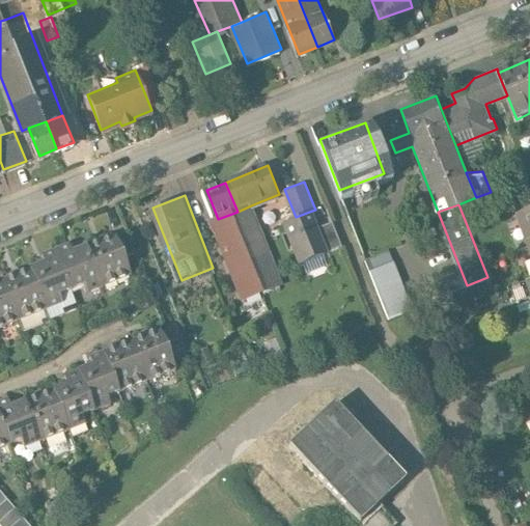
[(215,221),(246,297),(282,282),(251,205),(238,212),(218,219),(215,221)]
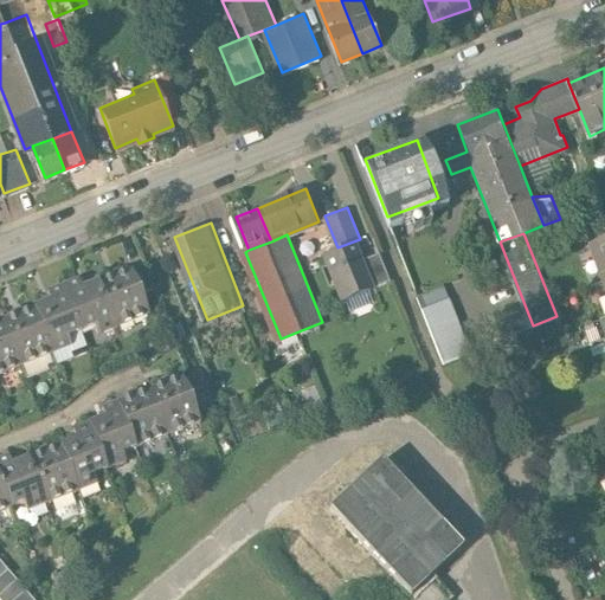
[(343,297),(374,284),(364,258),(356,240),(338,247),(326,252),(343,297)]
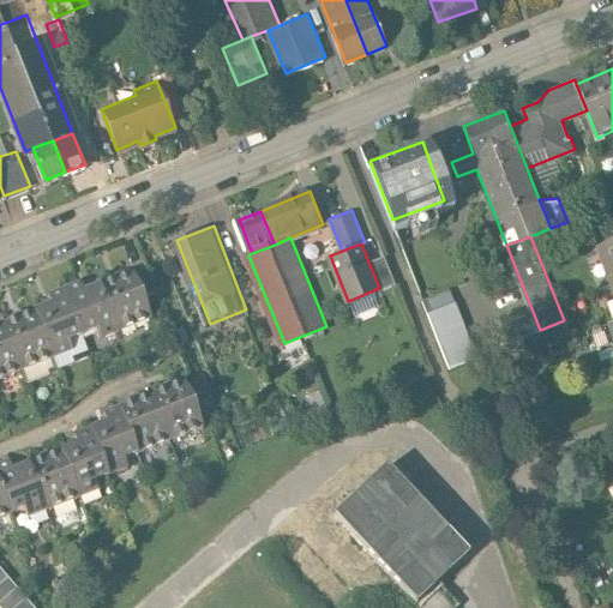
[(384,256),(368,262),(379,288),(395,282),(384,256)]
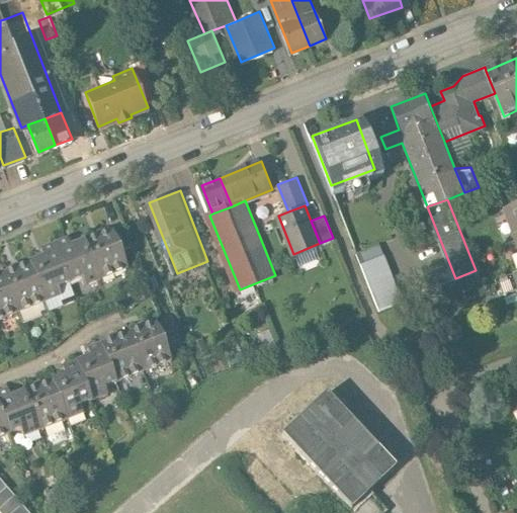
[(112,226),(84,237),(100,276),(128,265),(112,226)]
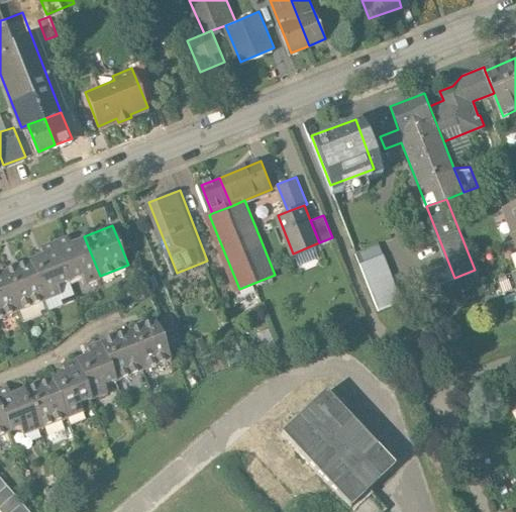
[(86,282),(100,276),(84,236),(57,247),(70,278),(82,273),(86,282)]
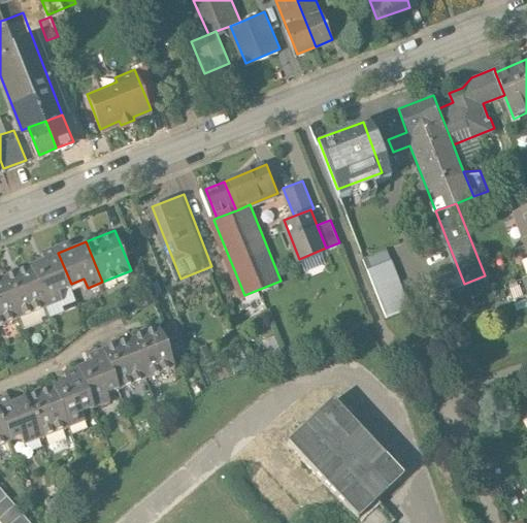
[(387,313),(408,304),(386,244),(364,253),(387,313)]
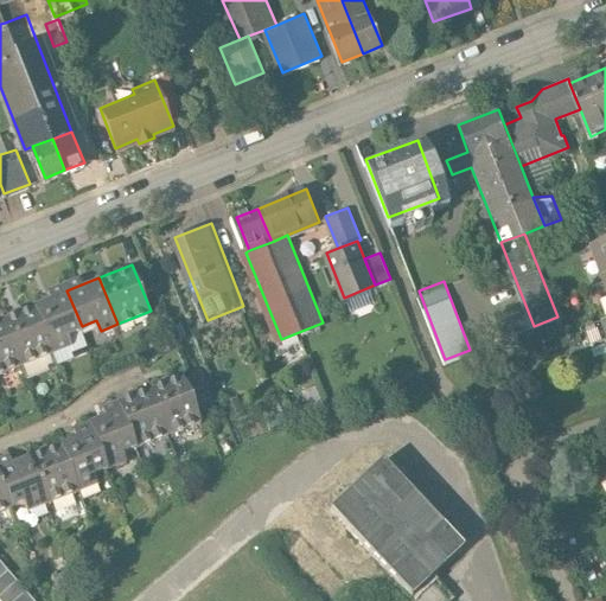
[(67,332),(82,326),(67,291),(34,302),(53,349),(70,343),(67,332)]
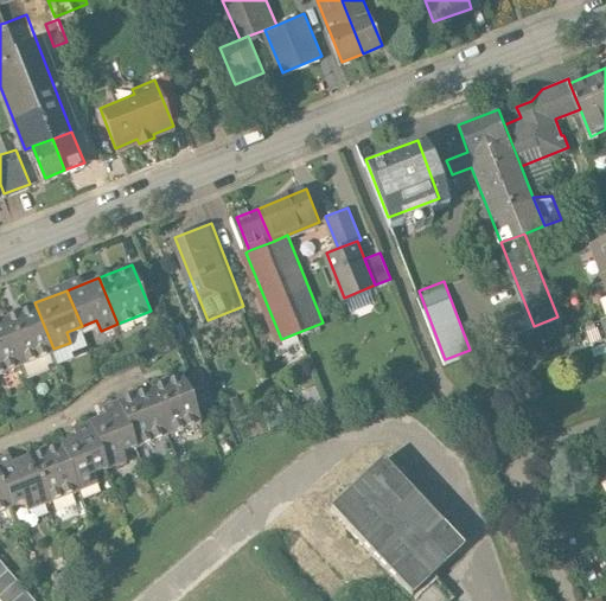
[(20,362),(53,349),(34,302),(2,315),(20,362)]
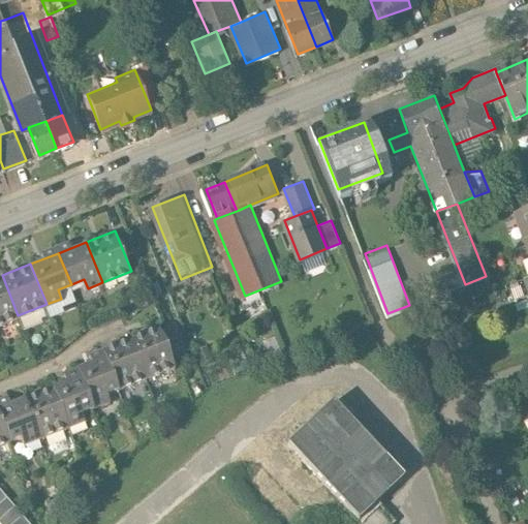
[(0,322),(18,315),(2,275),(0,276),(0,322)]
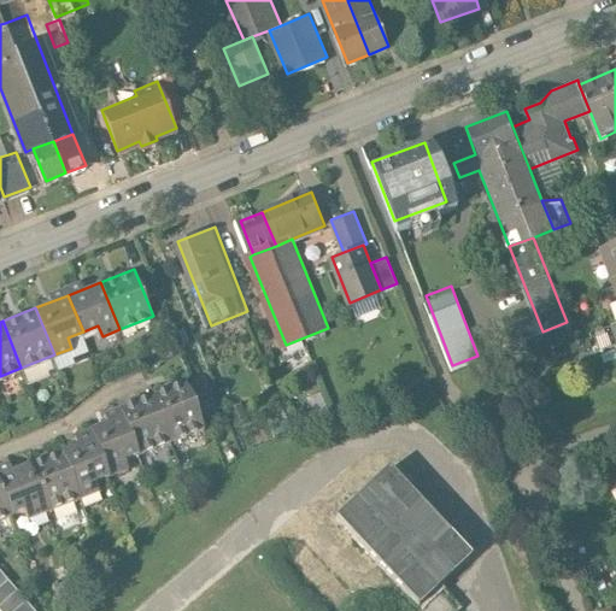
[(532,359),(523,341),(511,346),(518,364),(532,359)]
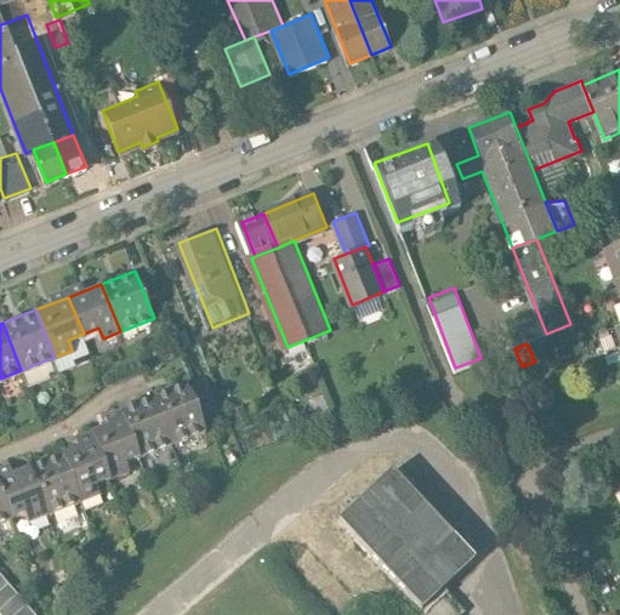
[(154,396),(172,440),(205,428),(187,382),(154,396)]
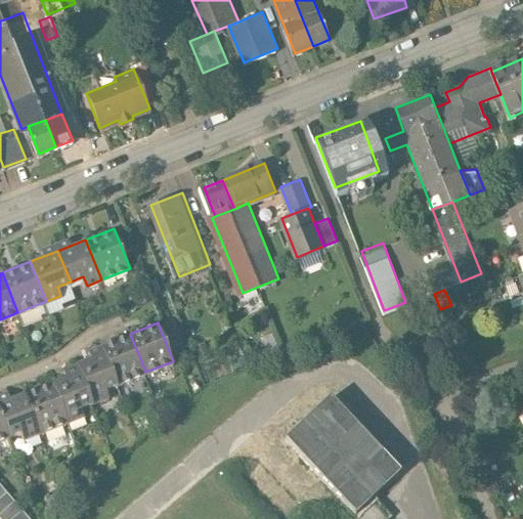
[(102,345),(118,383),(145,372),(130,334),(102,345)]
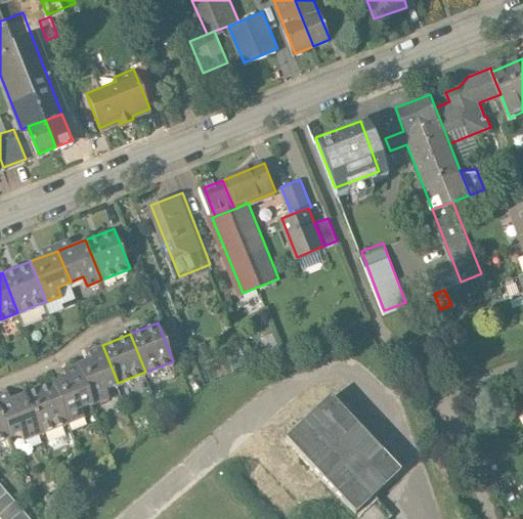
[(210,353),(205,340),(194,344),(201,357),(210,353)]
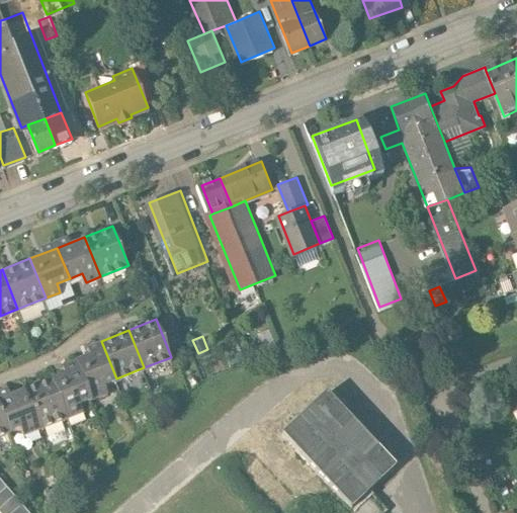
[(90,353),(76,359),(91,398),(108,392),(105,383),(116,378),(101,341),(87,347),(90,353)]
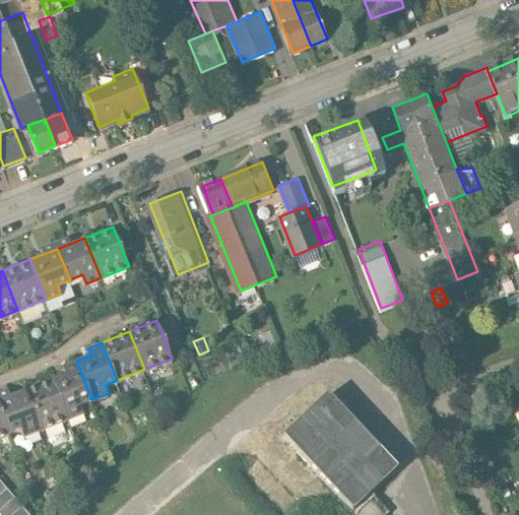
[(263,350),(261,343),(250,347),(252,355),(263,350)]
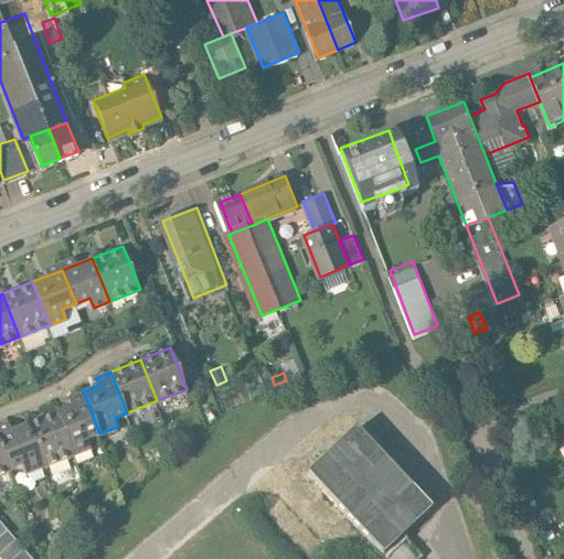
[(266,388),(263,380),(252,386),(255,393),(266,388)]
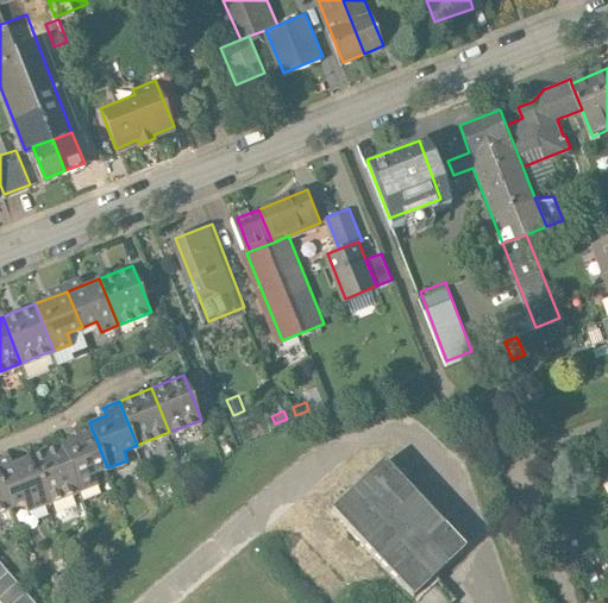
[(61,444),(80,490),(98,483),(94,473),(107,468),(89,422),(74,428),(77,437),(61,444)]
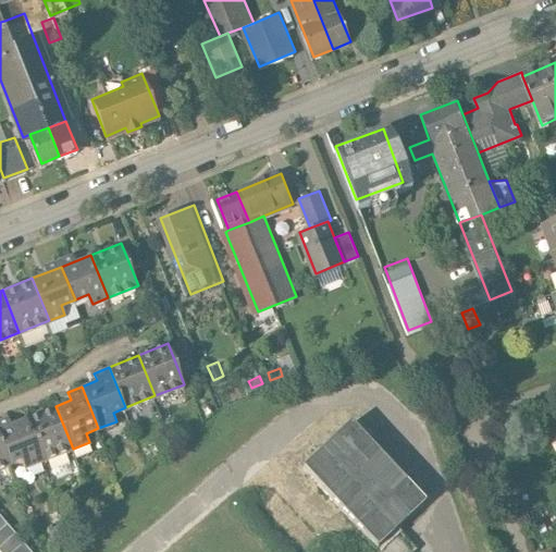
[(29,417),(46,460),(73,449),(56,406),(29,417)]
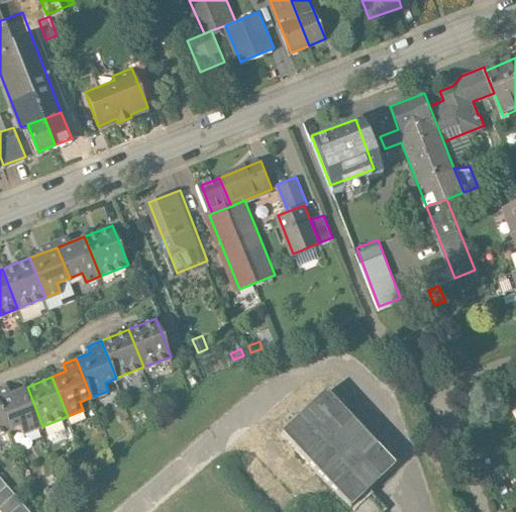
[(7,386),(0,389),(0,403),(10,429),(20,425),(23,434),(42,426),(27,387),(10,394),(7,386)]
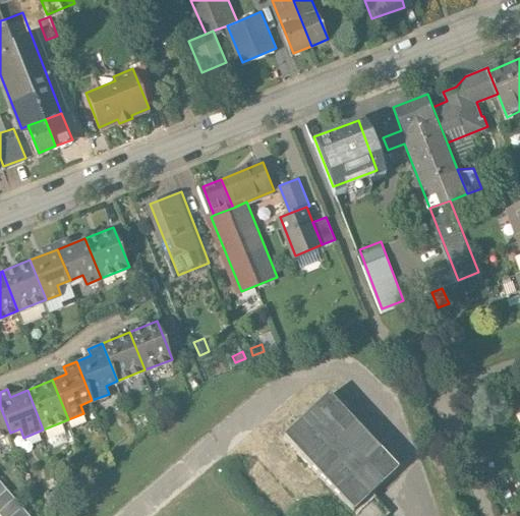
[(330,390),(285,433),(354,506),(400,463),(330,390)]
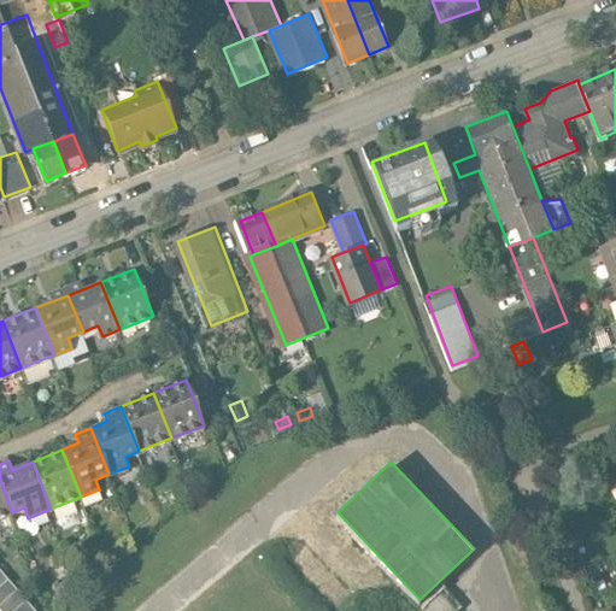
[(0,516),(12,512),(0,481),(0,516)]
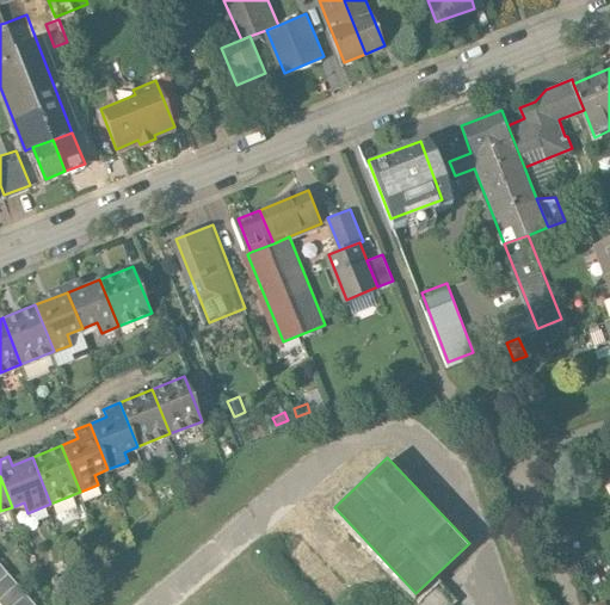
[(38,604),(0,560),(0,599),(5,604),(38,604)]
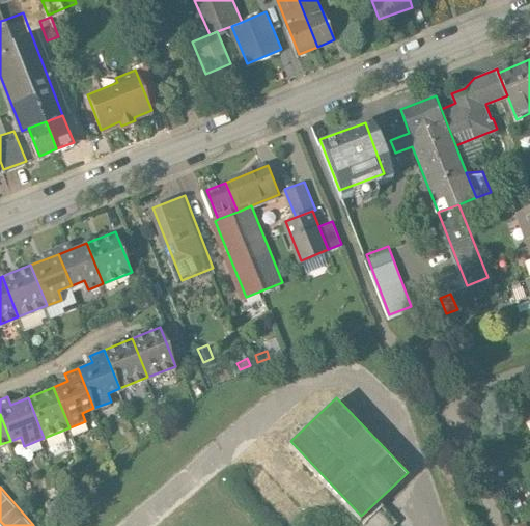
[(48,501),(52,511),(70,504),(65,494),(48,501)]
